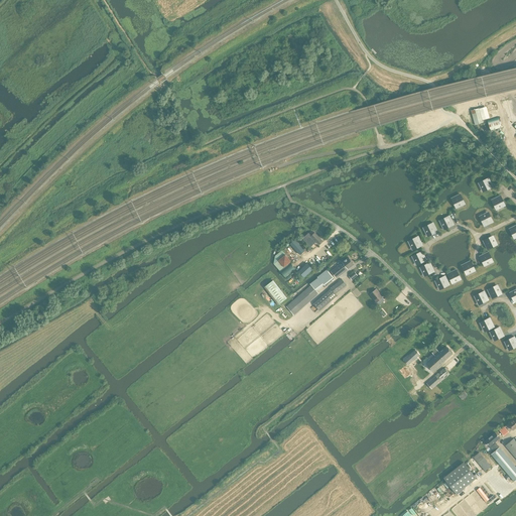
[(471,110),(475,125),(483,123),(479,108),(471,110)]
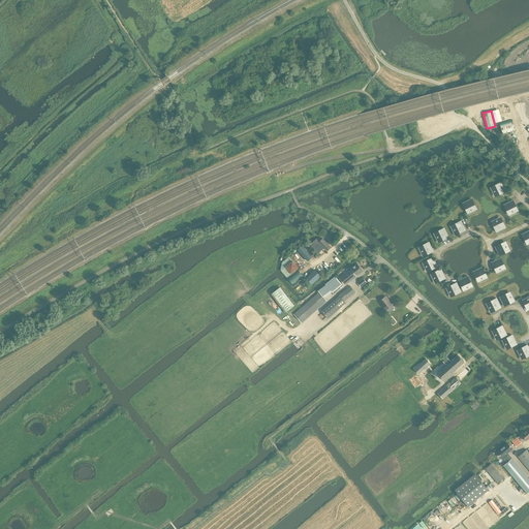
[(492,188),(495,195),(501,192),(502,193),(505,192),(501,183),(497,184),(498,185),(492,188)]
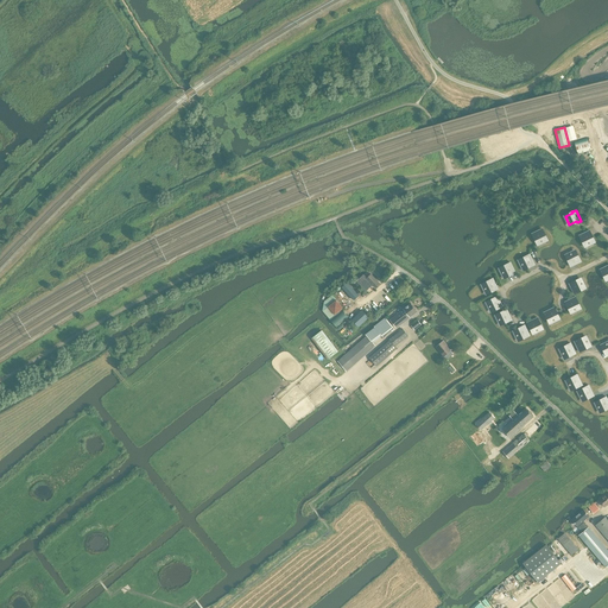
[(534,236),(538,244),(546,240),(543,233),(544,233),(543,229),(532,234),(533,238),(534,236)]
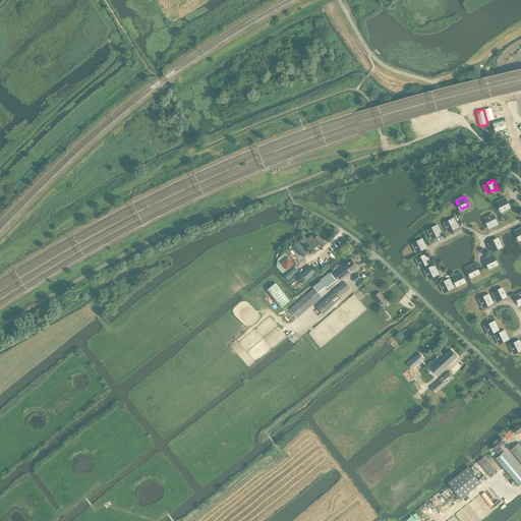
[(499,205),(502,211),(509,208),(506,201),(507,200),(505,197),(496,201),(498,206),(499,205)]
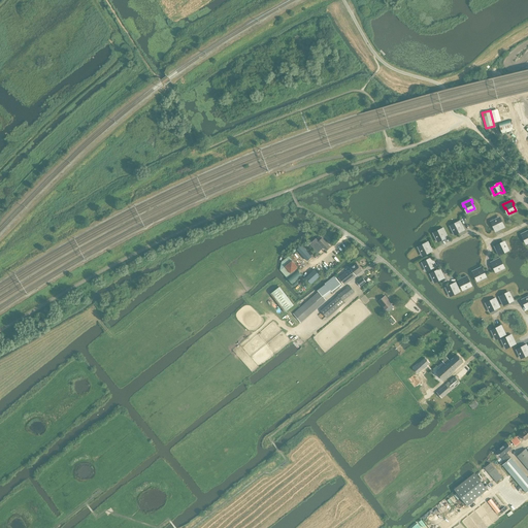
[(494,228),(495,232),(504,227),(503,224),(502,225),(499,219),(492,222),(495,228),(494,228)]
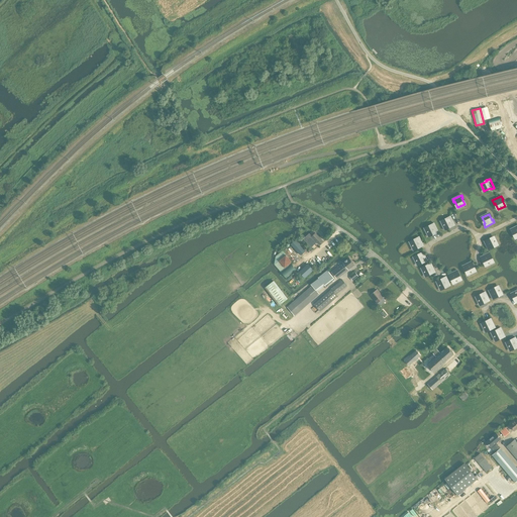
[(441,222),(445,228),(451,225),(451,226),(454,225),(450,216),(447,217),(447,219),(441,222)]
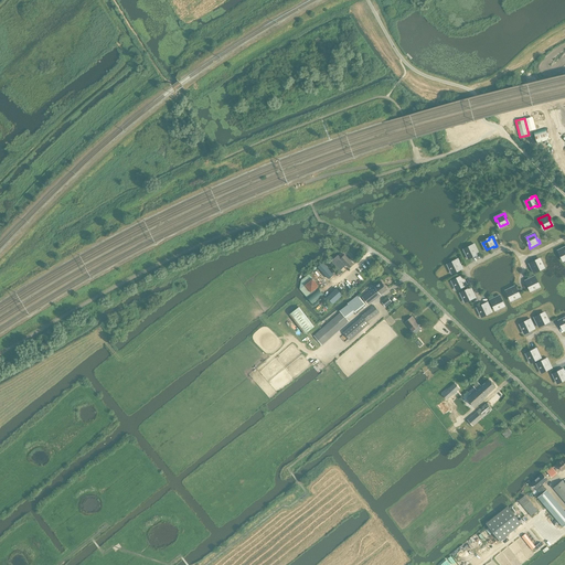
[(465,249),(469,257),(475,254),(476,255),(479,254),(475,244),(471,245),(471,247),(465,249)]
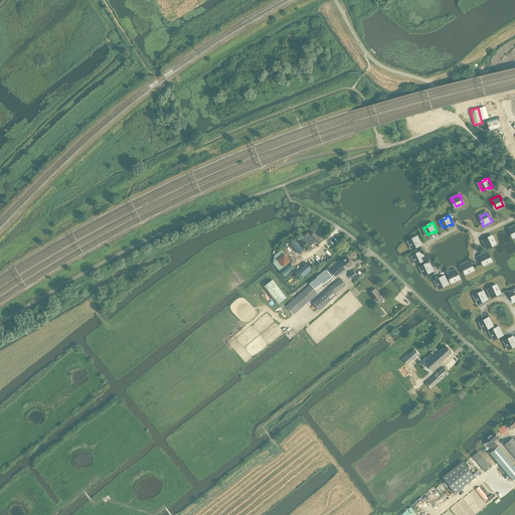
[(318,243),(322,240),(314,232),(311,235),(308,232),(303,238),(310,246),(316,241),(318,243)]
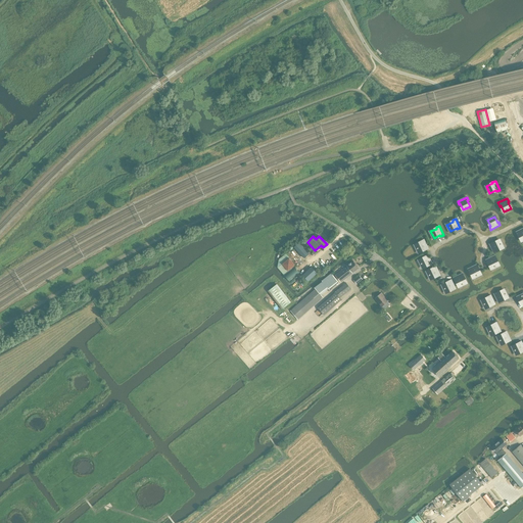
[(415,245),(419,252),(425,249),(425,250),(428,248),(424,239),(421,241),(421,242),(415,245)]
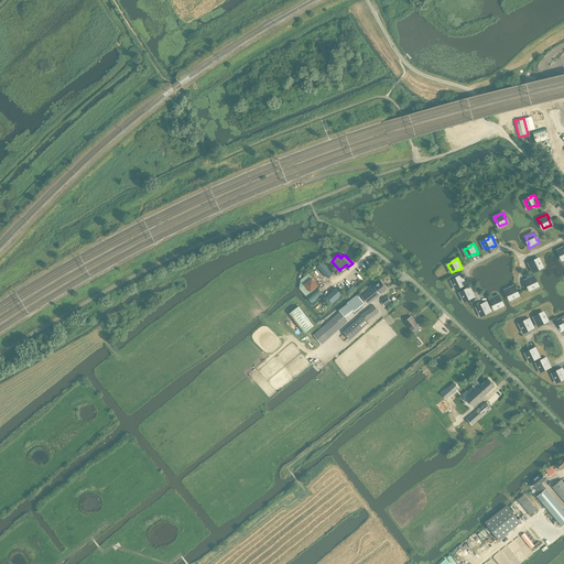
[(533,273),(537,271),(535,270),(542,267),(539,259),(532,262),(531,261),(528,263),(533,273)]
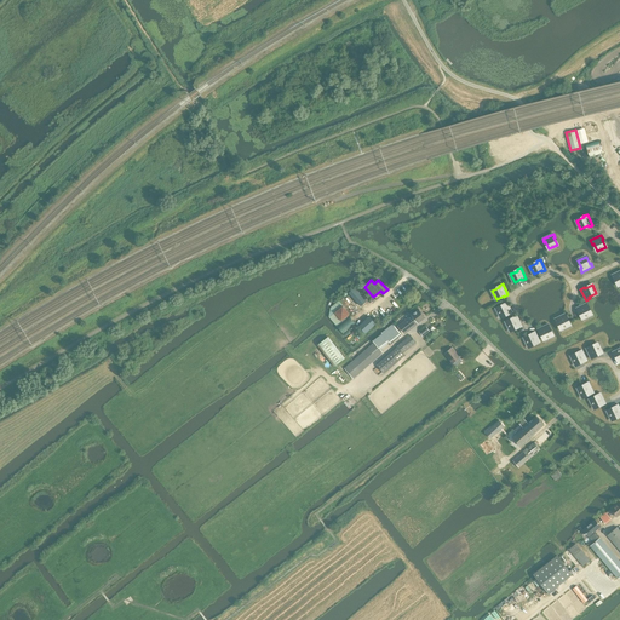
[(366,303),(354,288),(350,292),(362,305),(366,303)]
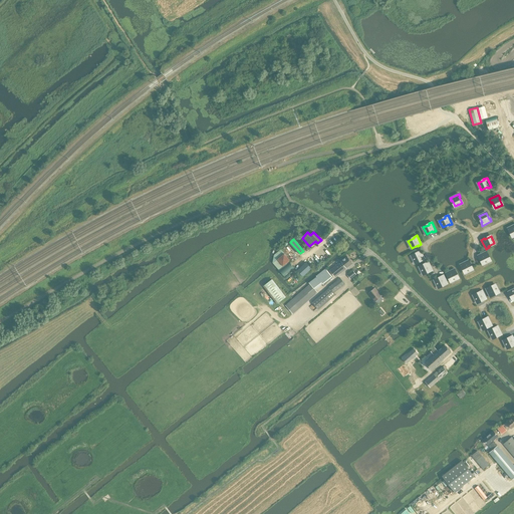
[(273,262),(280,271),(290,263),(289,261),(290,260),(284,254),(281,250),(274,255),(273,262)]
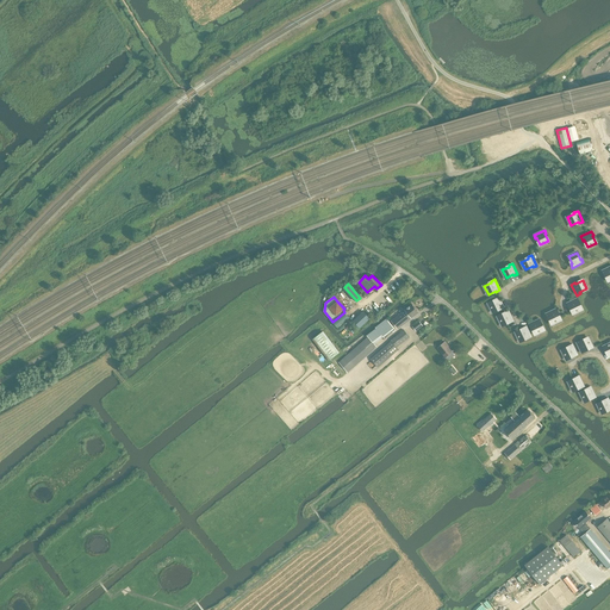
[(489,304),(493,312),(499,309),(500,310),(504,307),(499,297),(496,299),(496,300),(489,304)]
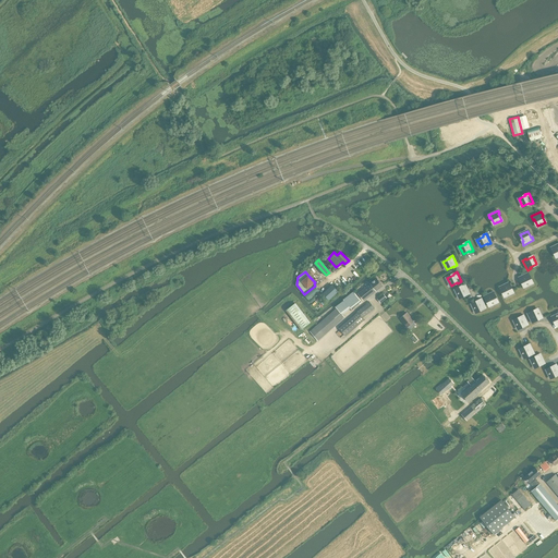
[(521,280),(524,287),(532,283),(529,277),(530,276),(529,273),(519,277),(520,280),(521,280)]
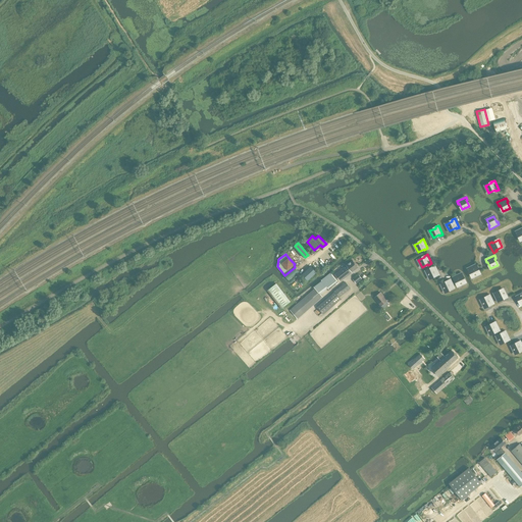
[(348,264),(345,267),(334,274),(340,281),(352,272),(358,267),(353,260),(348,264)]
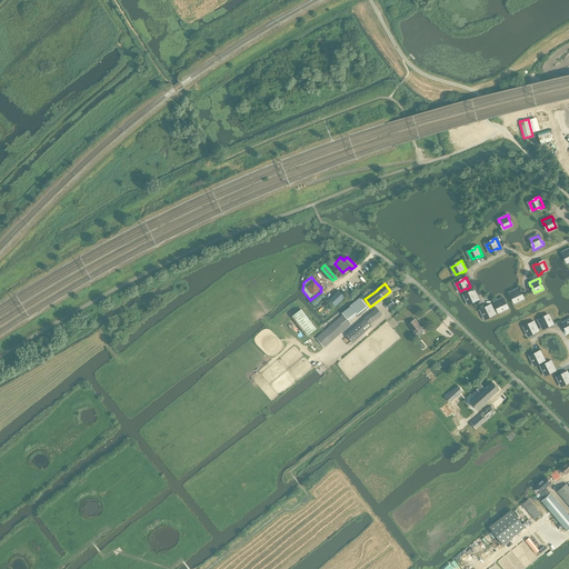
[(511,296),(515,302),(522,298),(519,291),(520,291),(519,288),(509,292),(510,296),(511,296)]
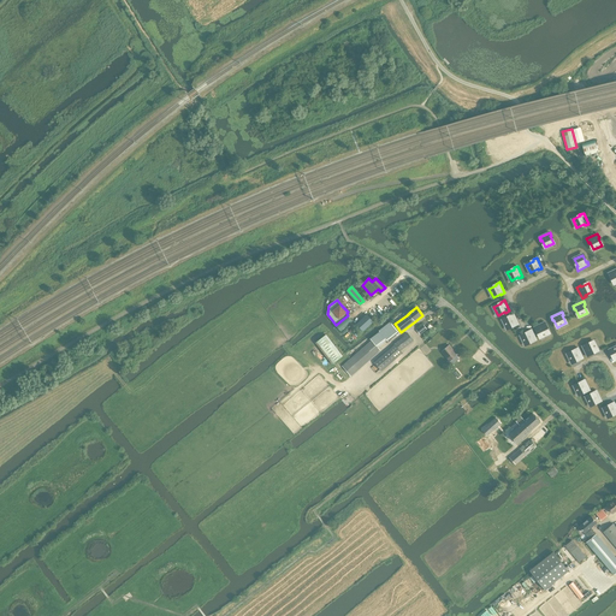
[(503,320),(507,329),(514,325),(515,326),(519,324),(514,313),(509,315),(510,317),(503,320)]
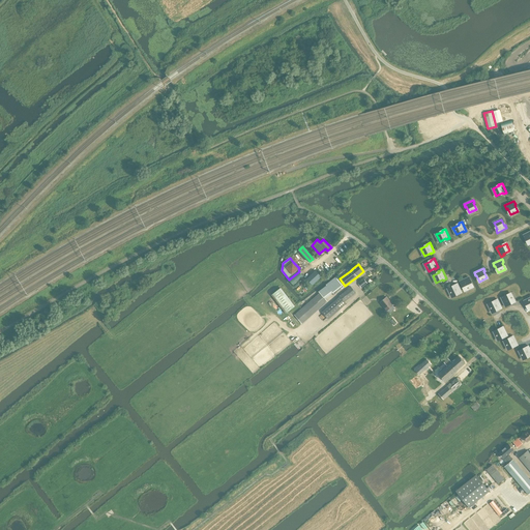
[(289,280),(294,285),(303,276),(299,271),(289,280)]
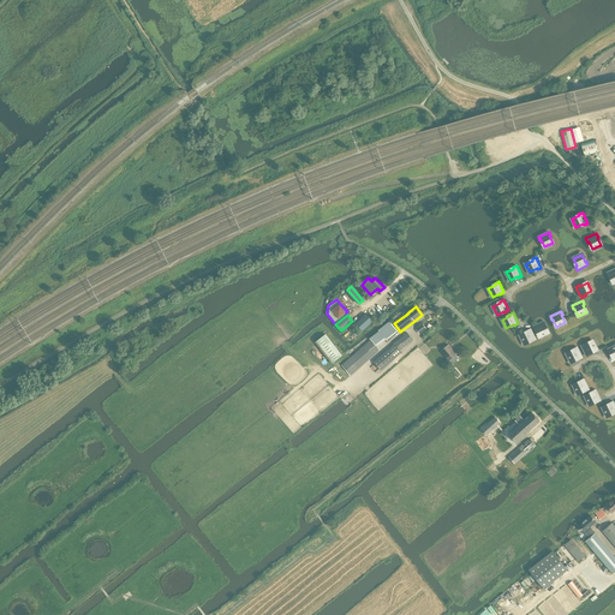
[(342,365),(351,376),(381,351),(376,345),(386,338),(387,339),(398,330),(390,321),(378,330),(380,332),(370,339),(371,340),(342,365)]
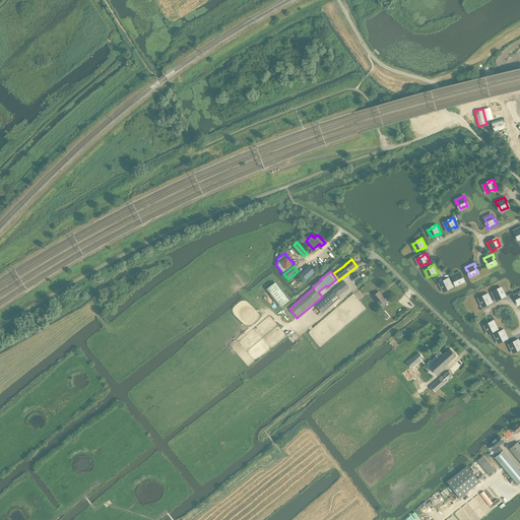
[(453,278),(456,284),(463,281),(460,275),(461,275),(460,271),(451,276),(452,279),(453,278)]
